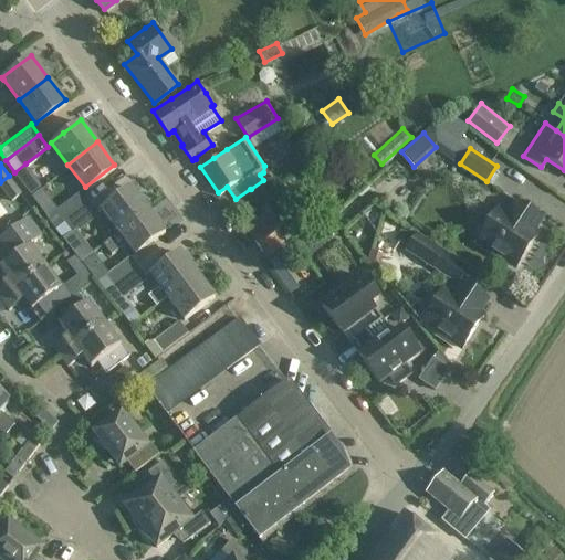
[(25,164),(14,172),(29,192),(41,183),(25,164)]
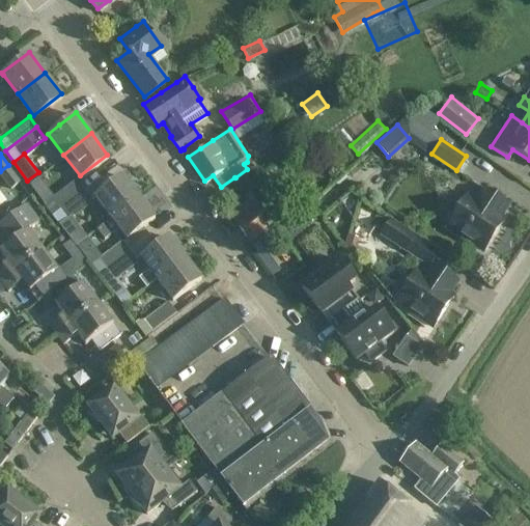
[(20,180),(8,165),(0,171),(0,173),(10,187),(20,180)]
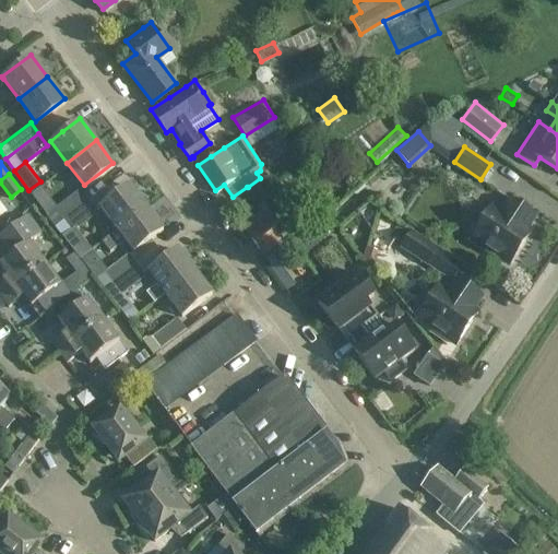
[(98,204),(116,227),(145,204),(128,183),(98,204)]
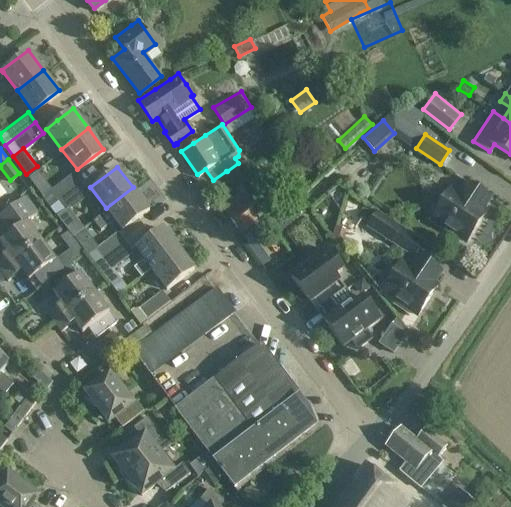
[(57,198),(80,181),(72,171),(42,193),(50,203),(56,198),(57,198)]
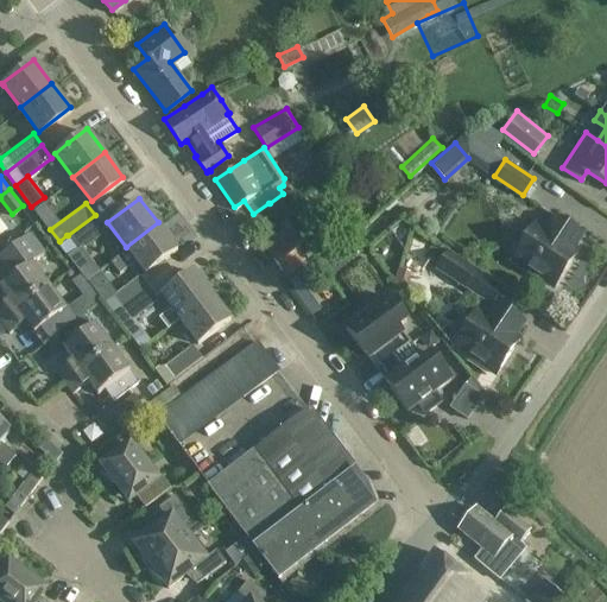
[(554,284),(570,259),(576,249),(571,247),(581,232),(554,213),(543,228),(533,221),(528,230),(522,227),(511,242),(517,246),(511,255),(554,284)]
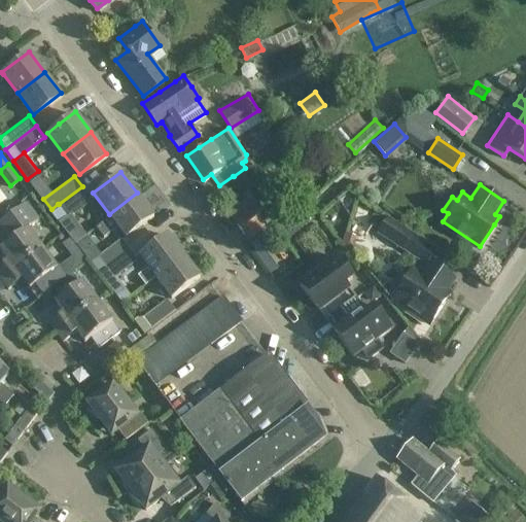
[(82,186),(59,204),(59,205),(50,211),(59,221),(91,197),(82,186)]
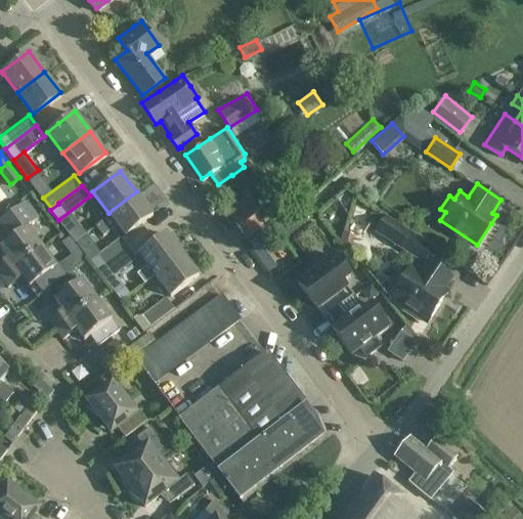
[(151,213),(136,191),(109,213),(109,214),(95,224),(102,233),(116,223),(124,233),(151,213)]
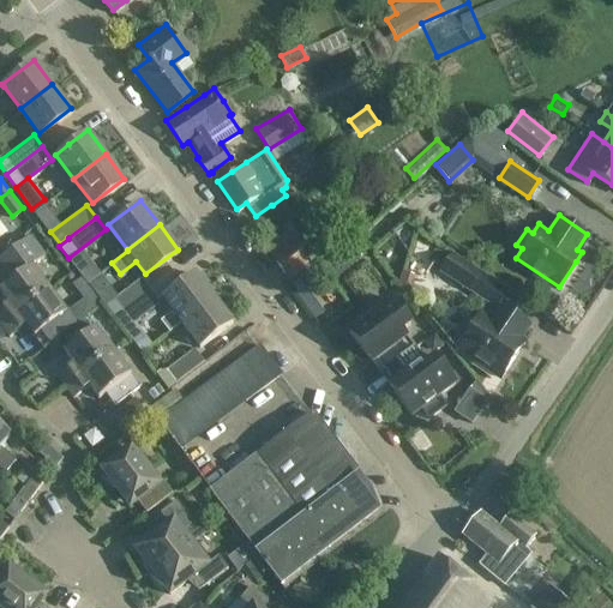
[(31,233),(0,256),(0,275),(5,282),(0,286),(0,289),(7,300),(0,305),(0,323),(48,286),(31,265),(47,253),(31,233)]
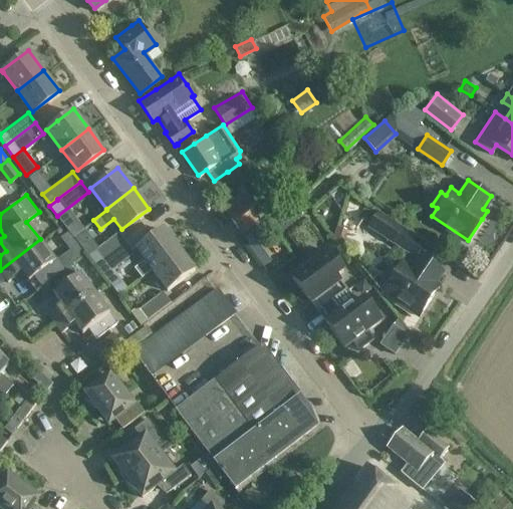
[(241,232),(257,220),(258,219),(245,201),(227,214),(241,232)]
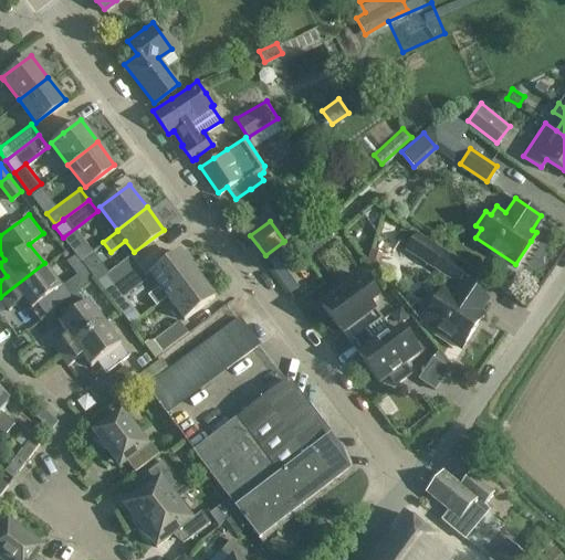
[(317,226),(297,244),(307,255),(327,239),(317,226)]
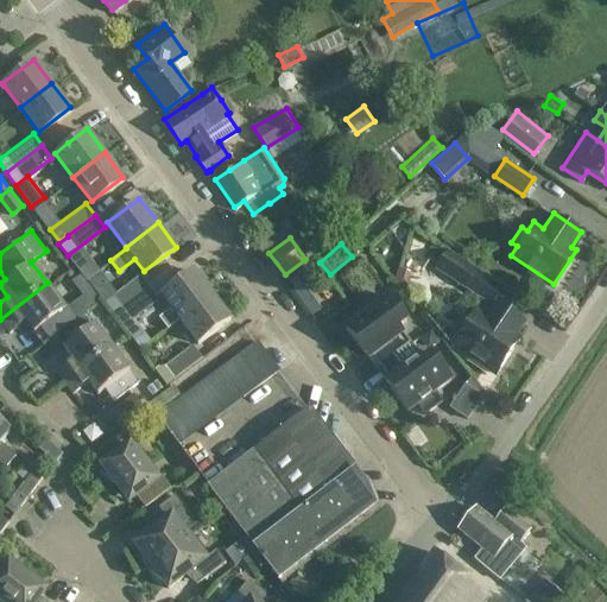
[(446,248),(435,265),(449,274),(463,284),(491,303),(503,286),(474,267),(446,248)]
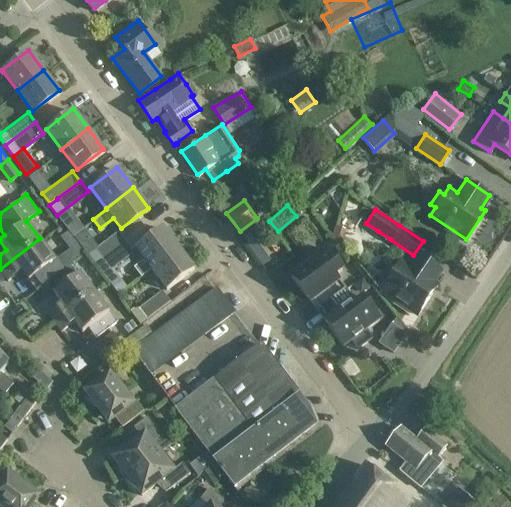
[(334,223),(331,235),(338,244),(346,237),(342,232),(344,226),(334,223)]
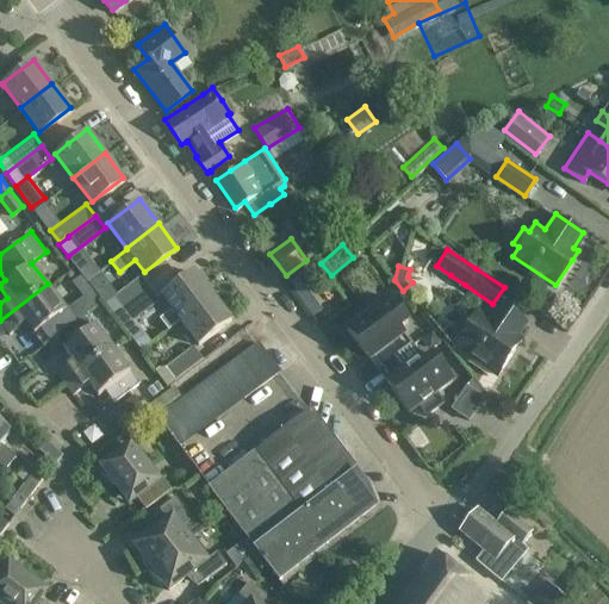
[(161,293),(171,306),(159,316),(167,328),(179,318),(211,293),(193,269),(161,293)]
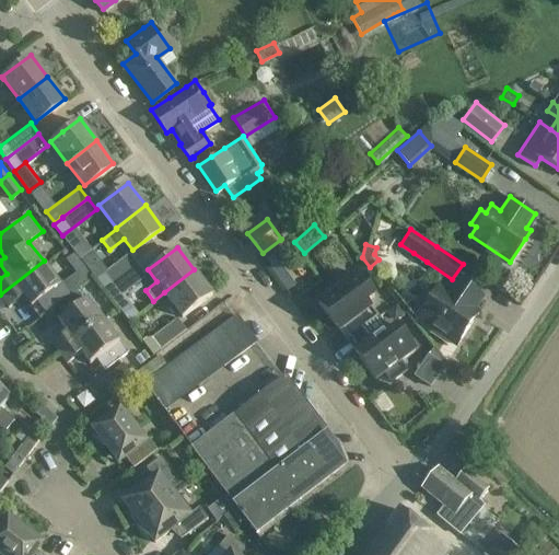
[(72,250),(67,254),(73,263),(79,258),(72,250)]
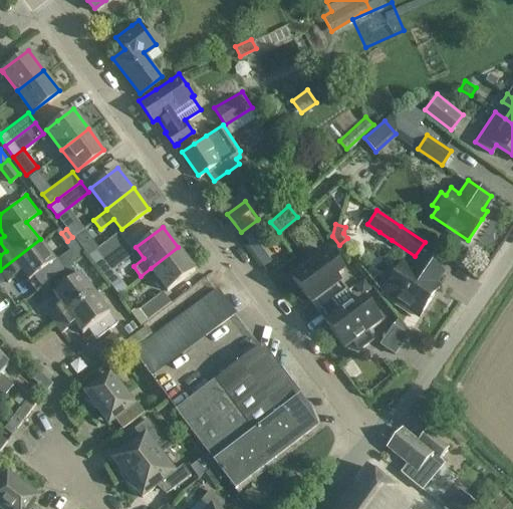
[(93,248),(100,258),(124,240),(116,230),(93,248)]
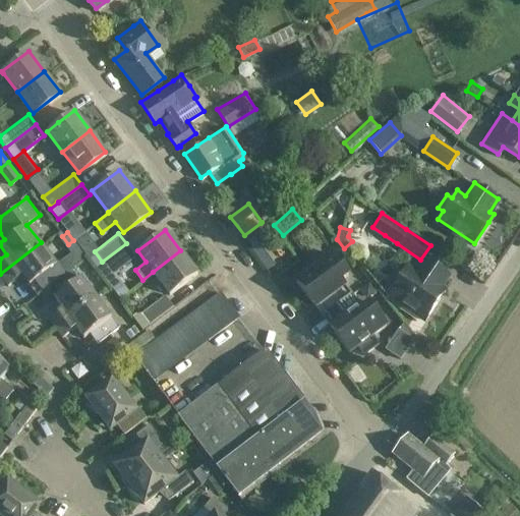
[(42,289),(51,282),(63,273),(41,242),(0,274),(7,283),(20,273),(29,283),(34,279),(42,289)]
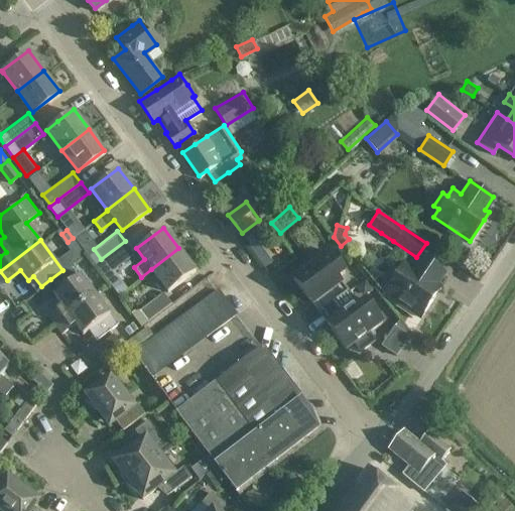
[(101,259),(94,264),(103,274),(110,269),(110,270),(133,252),(125,241),(101,259)]
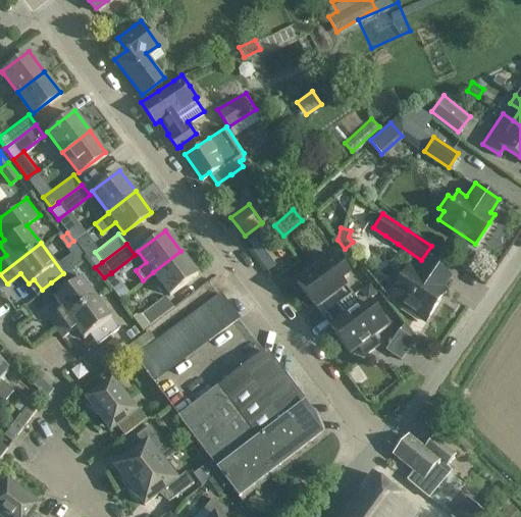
[(77,245),(68,251),(75,261),(85,254),(77,245)]
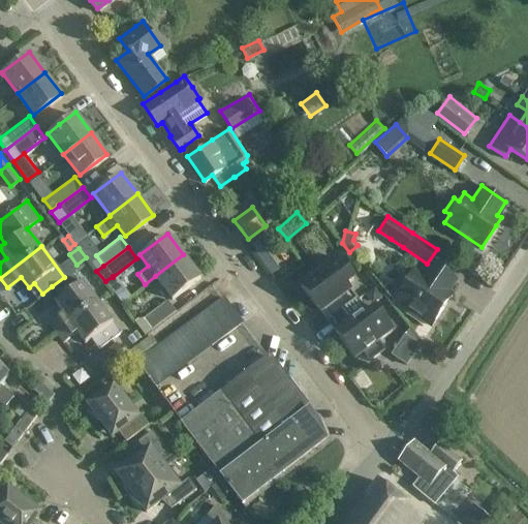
[(172,297),(183,288),(199,276),(183,254),(155,276),(172,297)]
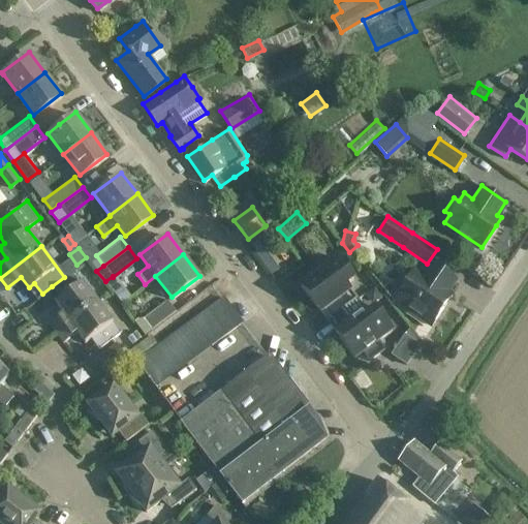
[(336,255),(299,283),(314,304),(318,301),(330,316),(355,297),(344,282),(352,276),(336,255)]
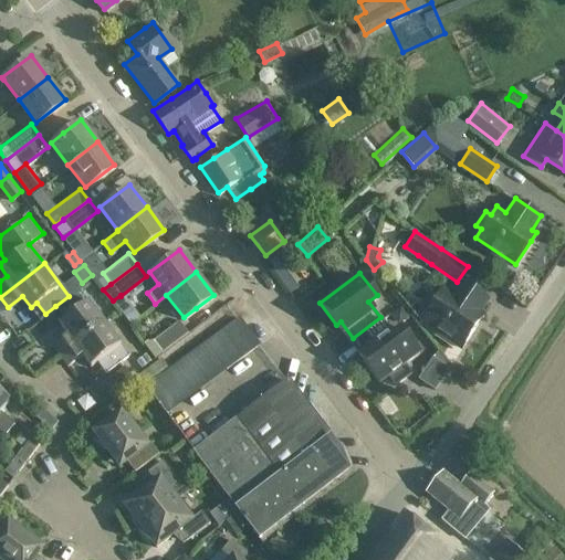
[(461,345),(477,321),(482,313),(478,309),(487,296),(461,278),(452,293),(442,286),(437,295),(431,292),(421,306),(427,310),(421,318),(461,345)]
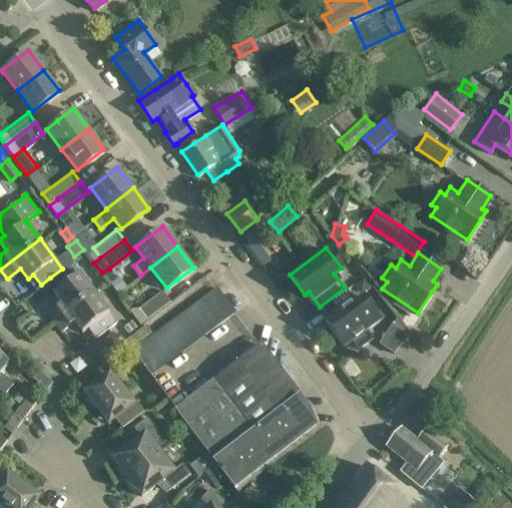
[(62,269),(50,278),(57,287),(52,291),(60,302),(46,312),(53,321),(93,291),(72,262),(62,269)]
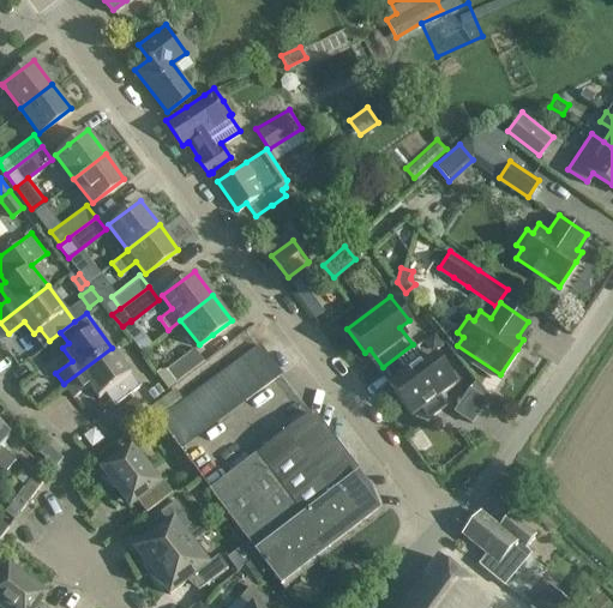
[(434,329),(422,338),(432,350),(444,342),(434,329)]
